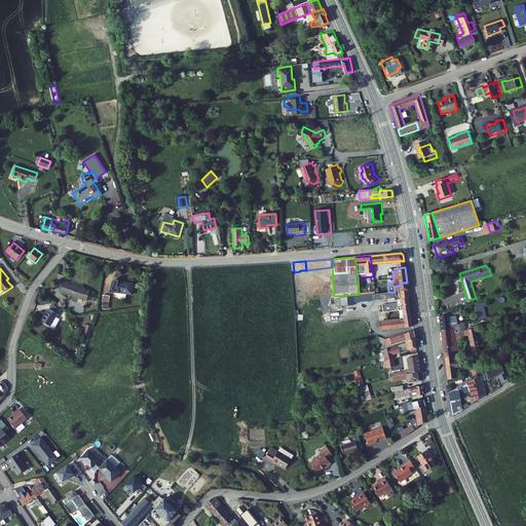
[(124,278),(123,289),(139,290),(140,279),(124,278)]
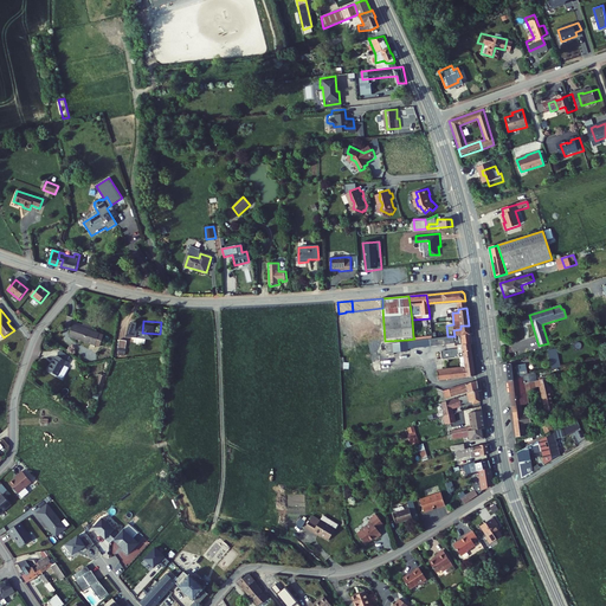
[(81,322),(76,334),(86,337),(88,336),(90,337),(90,339),(105,345),(110,333),(81,322)]
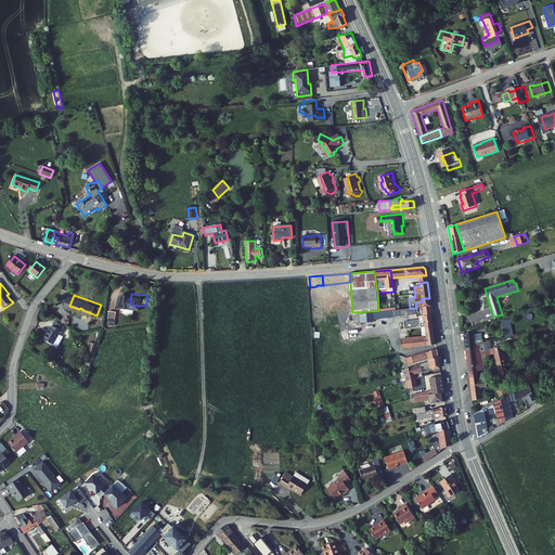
[(417,308),(430,307),(429,298),(422,298),(422,301),(415,302),(416,308),(417,308)]
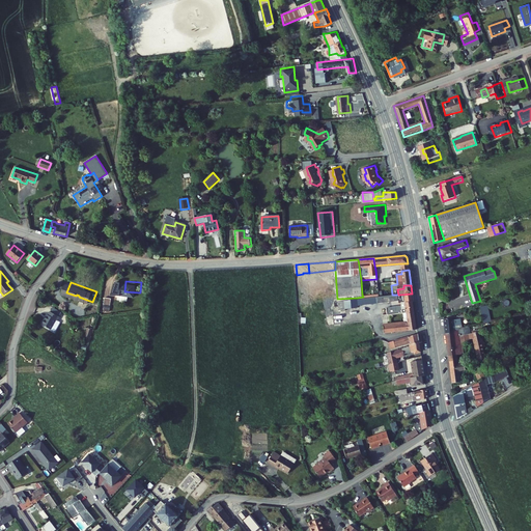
[(391,308),(391,311),(402,309),(401,304),(406,303),(413,302),(414,301),(414,294),(412,294),(399,295),(400,307),(391,308)]
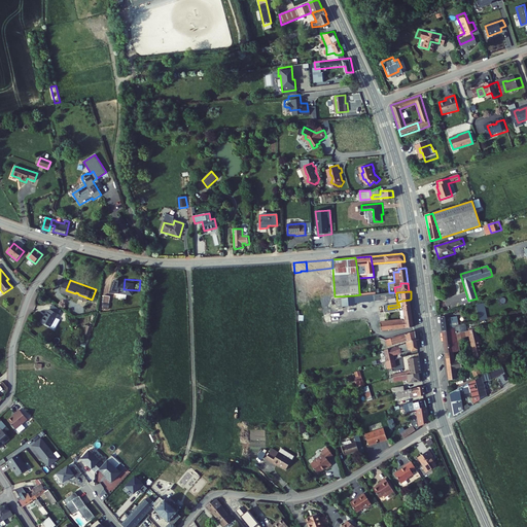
[(108,310),(110,297),(105,295),(102,309),(108,310)]
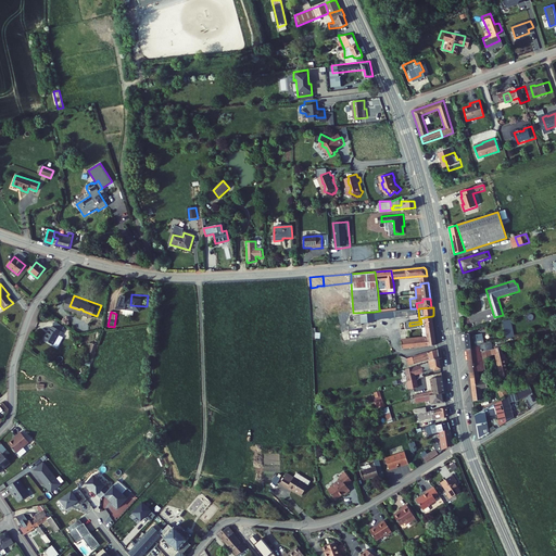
[(375,320),(374,312),(353,313),(349,313),(350,318),(353,318),(354,324),(361,323),(361,321),(375,320)]
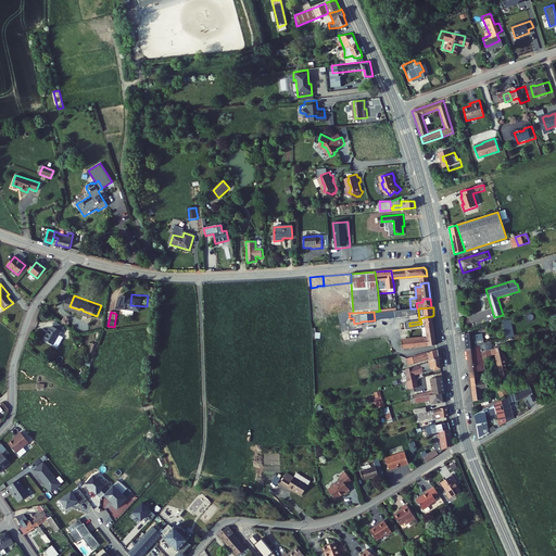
[(427,327),(427,329),(434,328),(432,316),(425,317),(420,318),(421,324),(426,324),(427,327)]
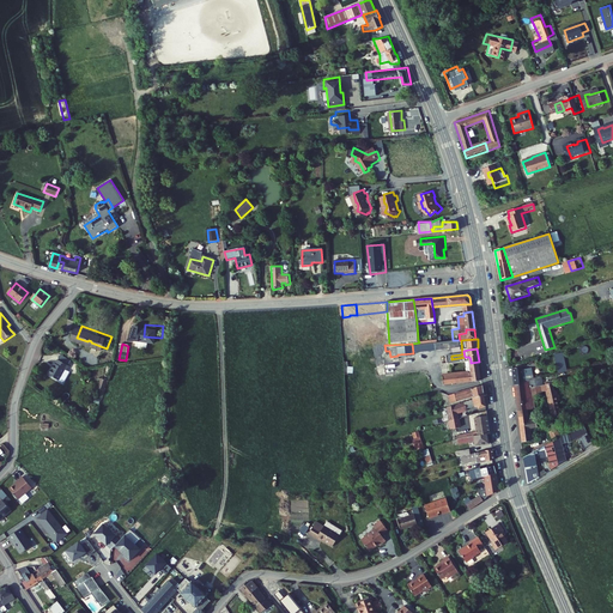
[(568,366),(563,349),(554,351),(559,369),(568,366)]
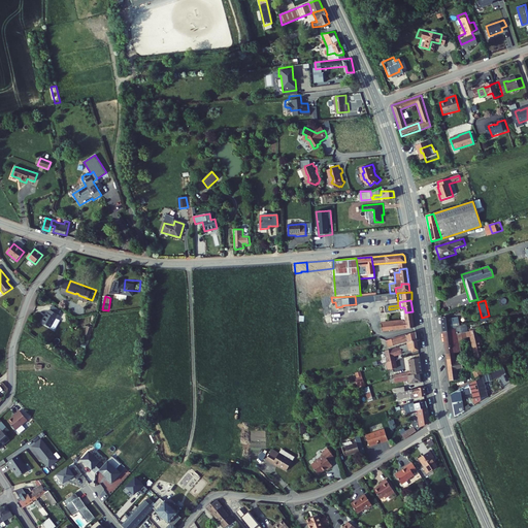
[(52,311),(46,322),(56,326),(61,316),(63,317),(65,312),(56,308),(54,311),(52,311)]
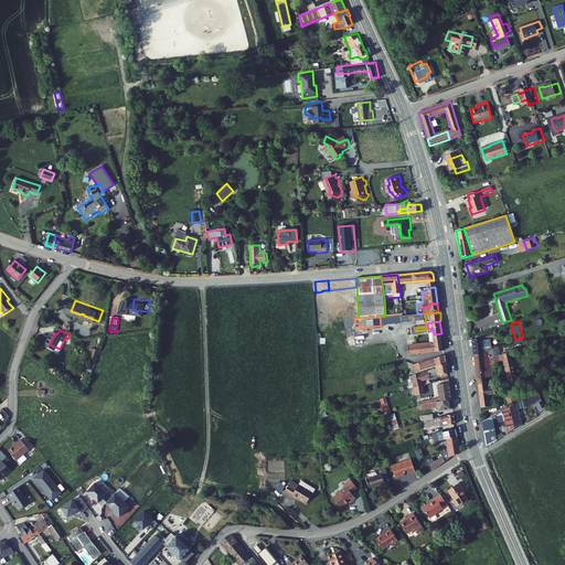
[(443,343),(441,333),(434,334),(435,343),(443,343)]
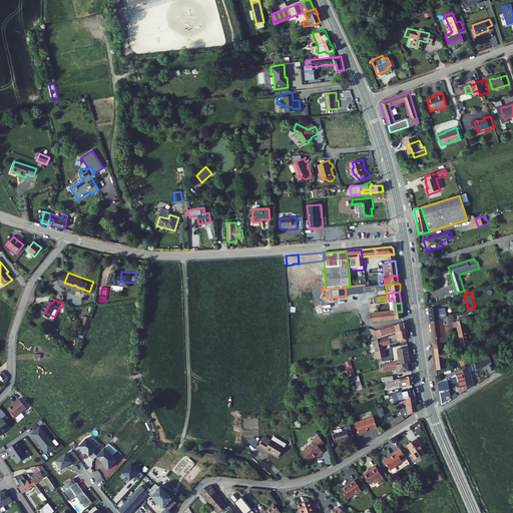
[(430,307),(432,320),(440,318),(440,316),(448,315),(448,313),(447,305),(440,306),(440,304),(430,307)]
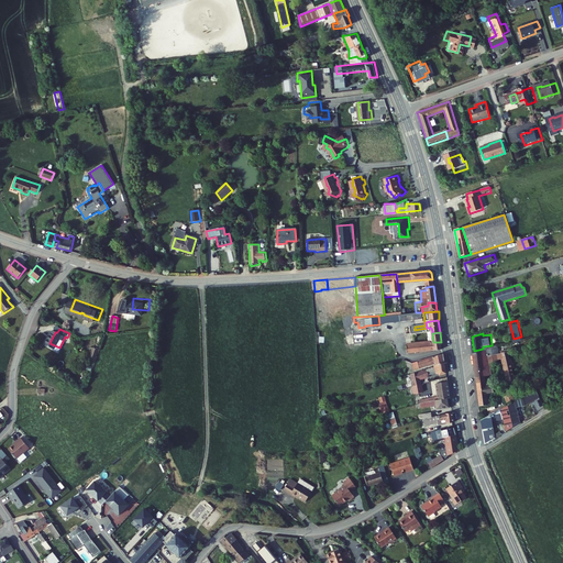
[(442,349),(441,342),(433,342),(428,342),(408,346),(409,355),(442,349)]
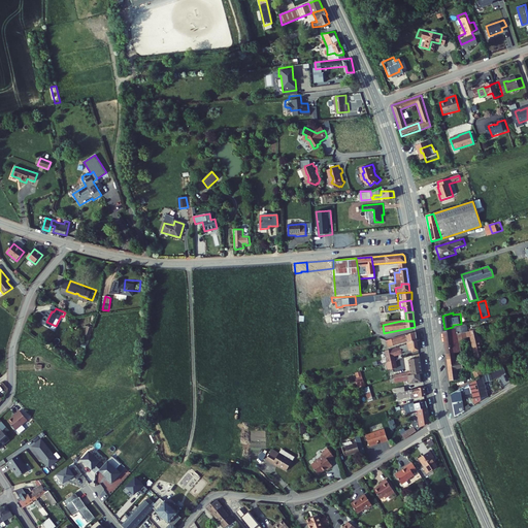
[(453,327),(456,326),(457,332),(461,331),(460,330),(469,328),(467,321),(461,322),(461,324),(453,325),(453,327)]
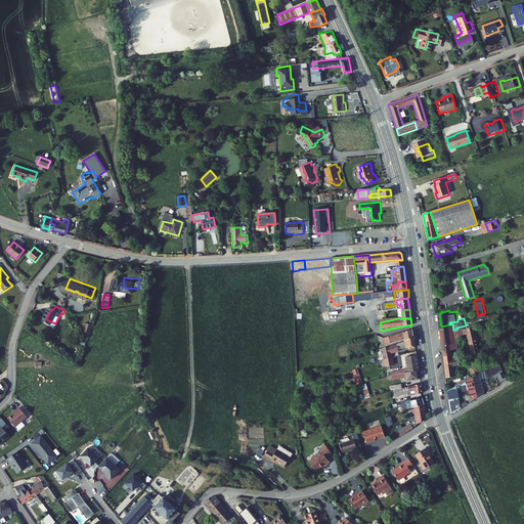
[(453,330),(452,323),(449,324),(441,326),(443,339),(444,349),(457,345),(454,332),(457,332),(457,329),(453,330)]
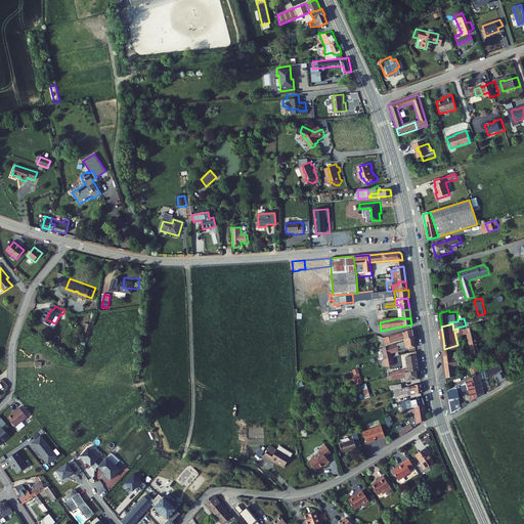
[(456,328),(457,329),(457,332),(467,329),(472,345),(479,343),(474,323),(466,325),(456,328)]
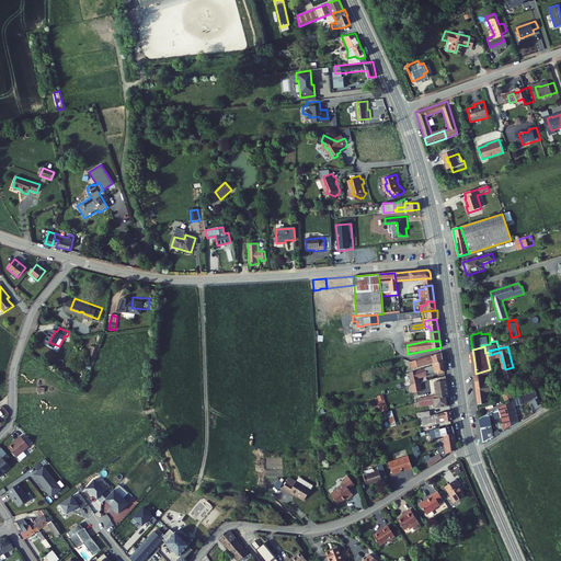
[(432,365),(436,364),(443,362),(442,354),(432,356),(412,363),(414,369),(432,363),(432,365)]
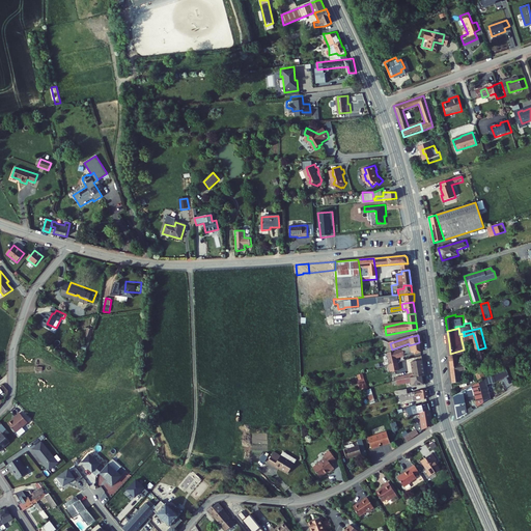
[(389,359),(390,364),(397,362),(396,357),(411,353),(412,354),(414,354),(415,355),(421,353),(419,342),(413,344),(413,345),(374,357),(376,363),(389,359)]
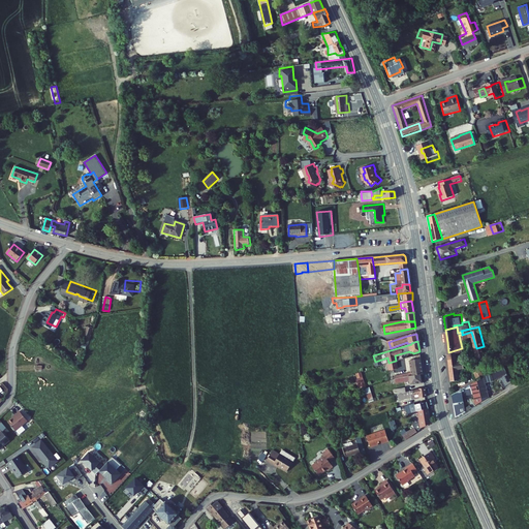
[(462,348),(448,352),(449,356),(458,354),(457,352),(463,351),(462,348)]
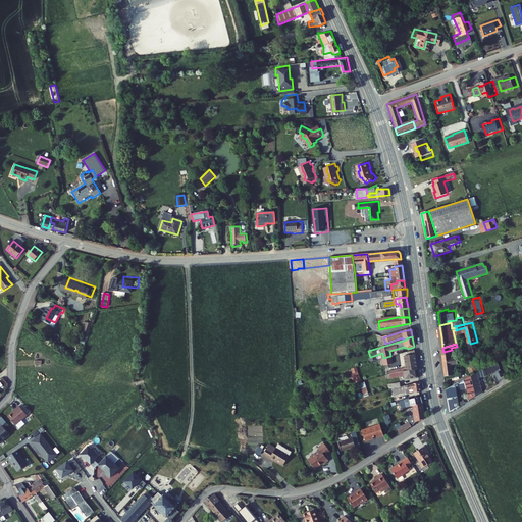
[(452,350),(444,352),(448,374),(455,372),(453,362),(460,360),(457,349),(452,350)]
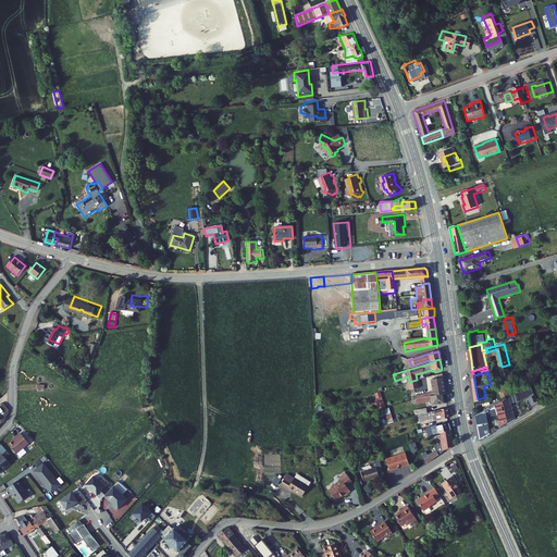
[(446,395),(443,378),(440,379),(432,380),(434,393),(417,396),(417,399),(428,397),(444,395),(446,395)]
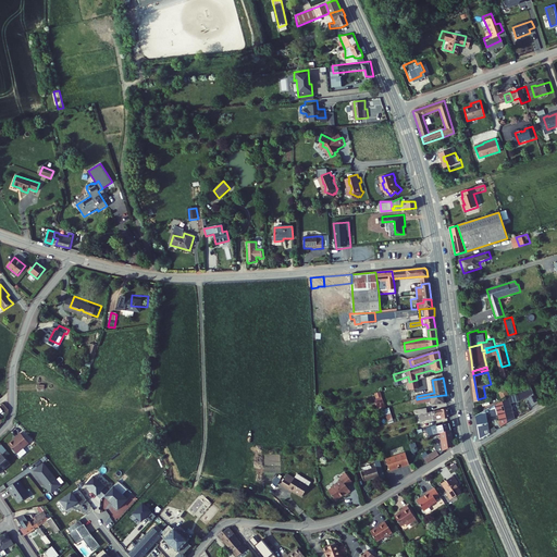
[(520,387),(497,400),(504,419),(505,423),(519,413),(516,400),(523,398),(520,387)]
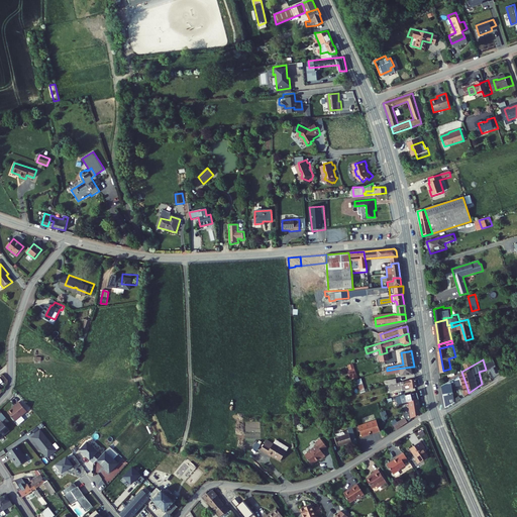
[(348,369),(347,369),(350,380),(357,378),(353,363),(347,365),(348,369)]
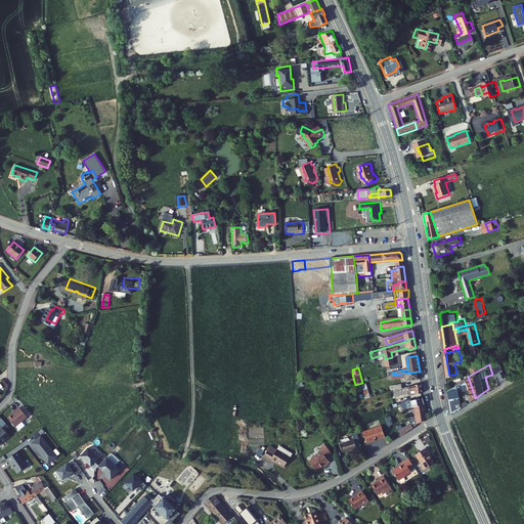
[(406,377),(407,382),(419,381),(418,372),(402,374),(403,378),(406,377)]
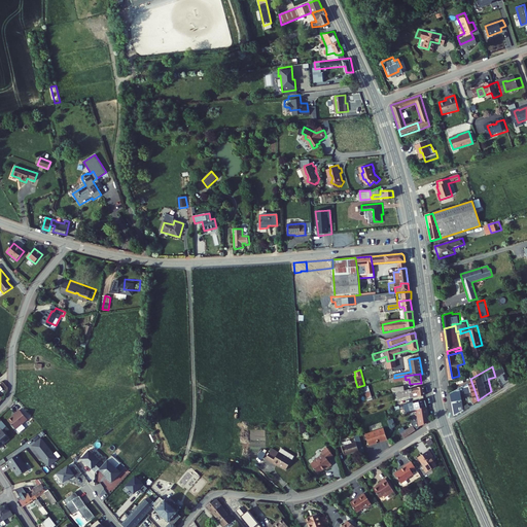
[(465,383),(453,390),(456,402),(466,396),(463,388),(466,387),(465,383)]
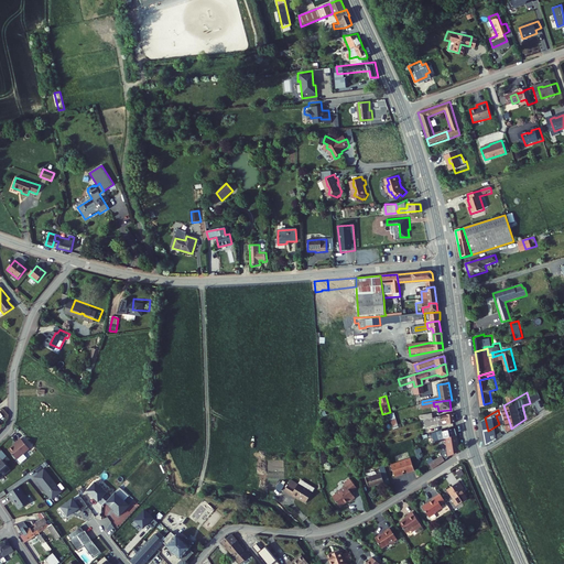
[(434,419),(435,424),(444,422),(444,425),(455,424),(453,414),(445,415),(434,419)]
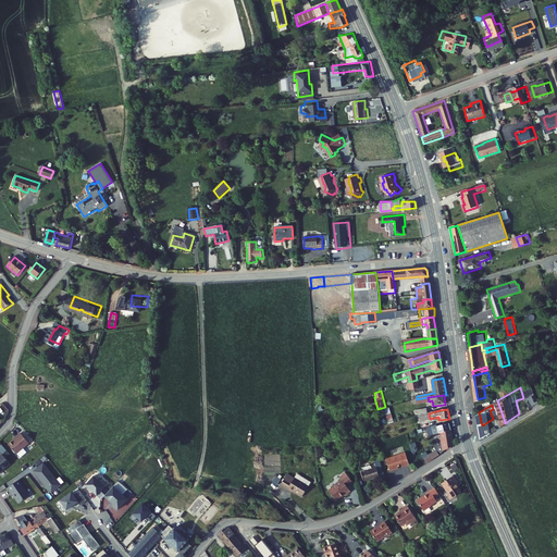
[(494,425),(493,419),(482,425),(484,435),(495,429),(494,425)]
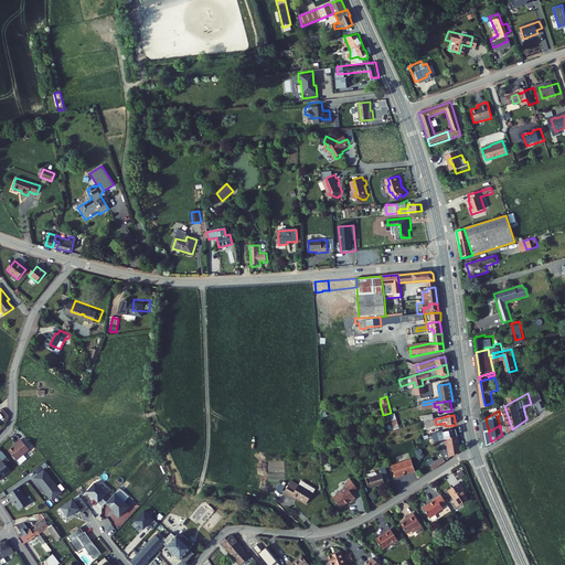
[(511,425),(501,432),(502,435),(512,429),(511,425)]
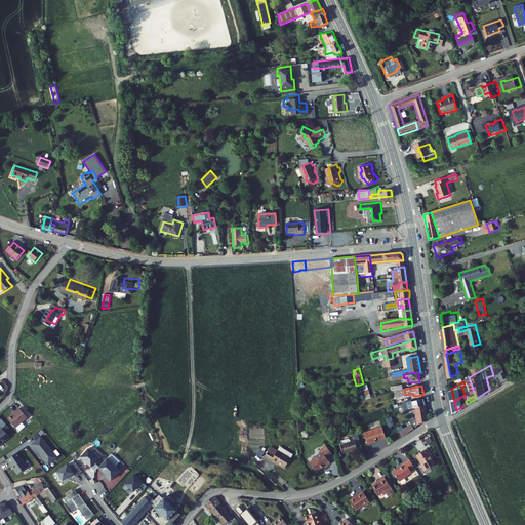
[(410,401),(402,404),(404,412),(414,409),(425,406),(422,399),(411,403),(410,401)]
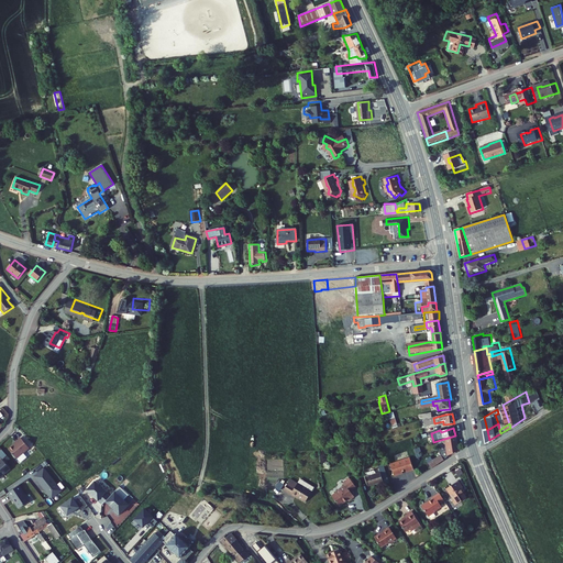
[(444,439),(449,454),(459,452),(456,438),(455,435),(444,439)]
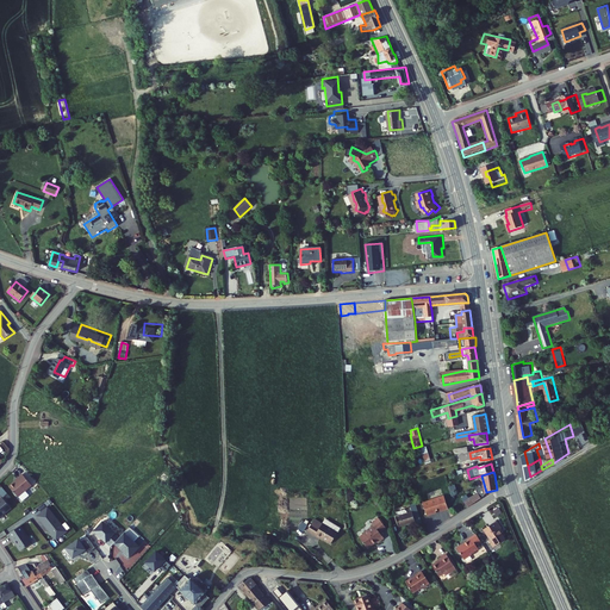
[(31,484),(22,473),(16,479),(17,480),(14,483),(13,483),(8,486),(18,496),(31,484)]
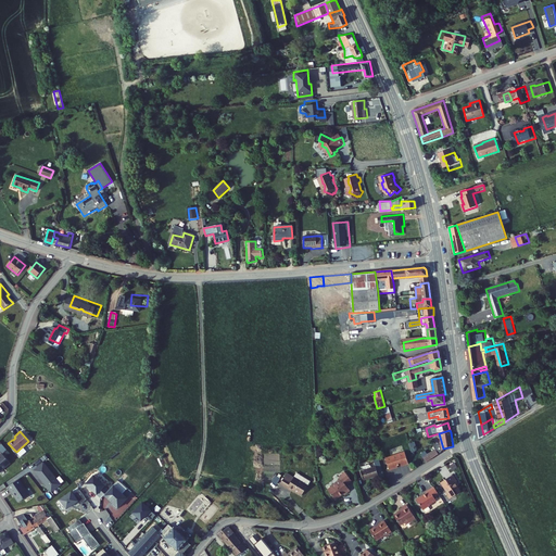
[(425,464),(438,455),(434,449),(426,454),(425,452),(420,455),(425,464)]
